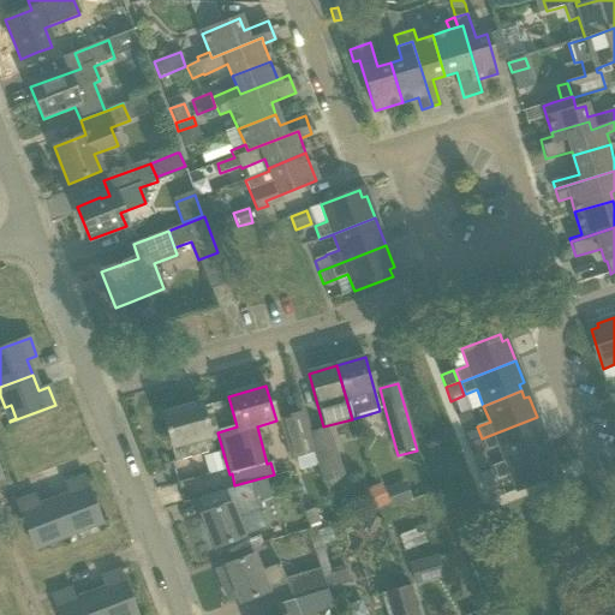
[(166,428),(154,430),(162,458),(175,454),(174,449),(185,446),(189,458),(214,452),(201,404),(162,415),(166,428)]
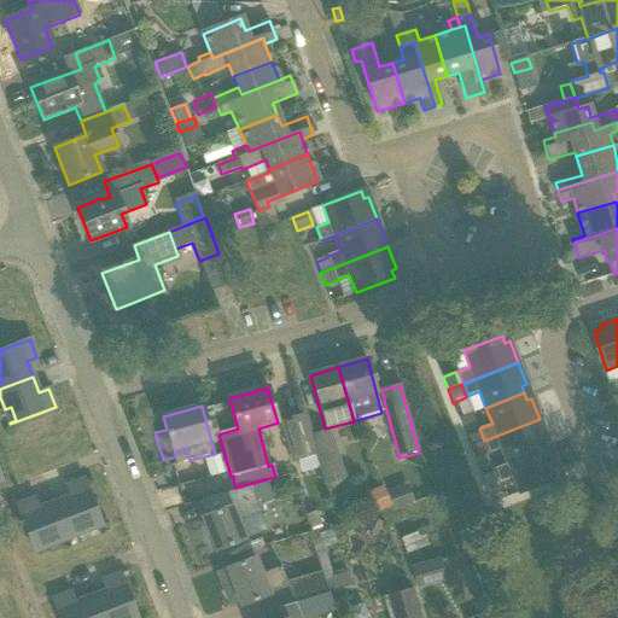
[(305,413),(279,421),(280,425),(292,462),(298,460),(316,455),(309,436),(313,435),(307,417),(305,413)]
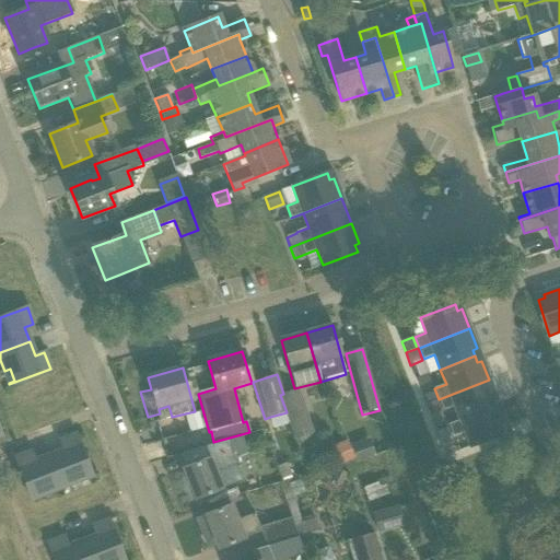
[(427,374),(416,378),(418,385),(430,381),(427,374)]
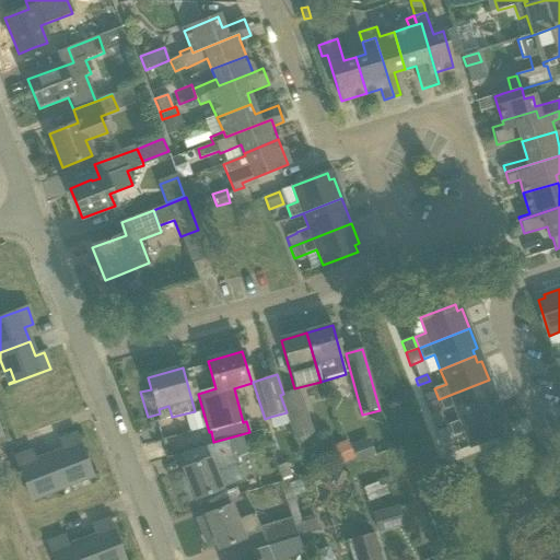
[(448,424),(448,426),(499,406),(489,380),(439,399),(443,411),(455,407),(459,420),(448,424)]
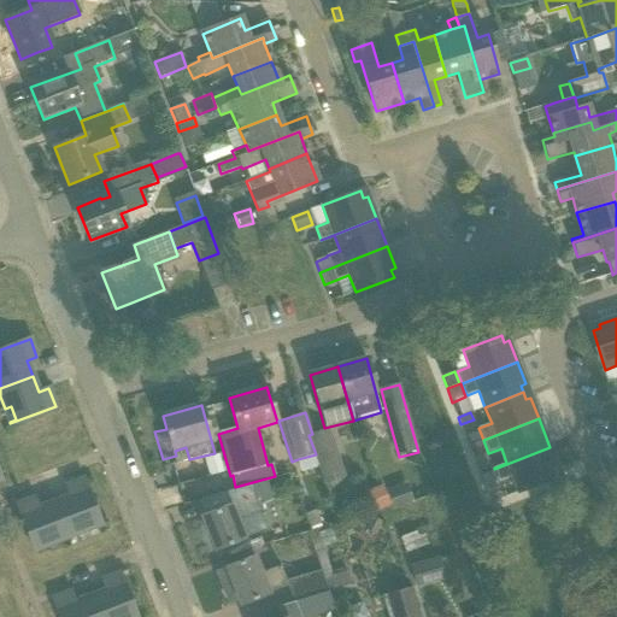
[(312,434),(309,435),(316,454),(319,468),(325,485),(346,477),(330,429),(329,428),(312,434)]
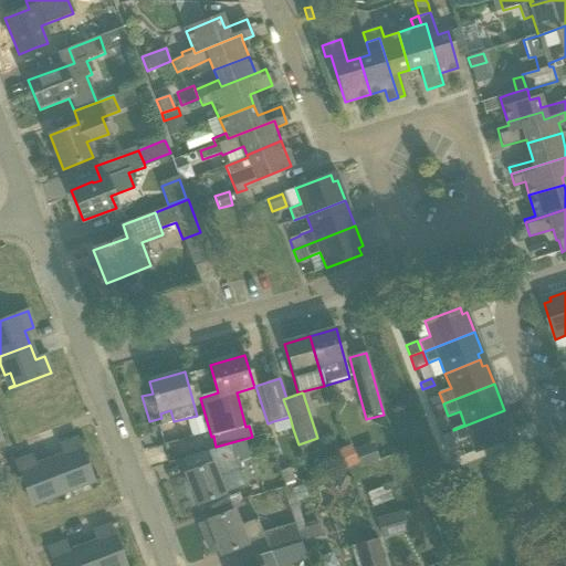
[(439,396),(427,400),(429,406),(430,408),(442,404),(439,396)]
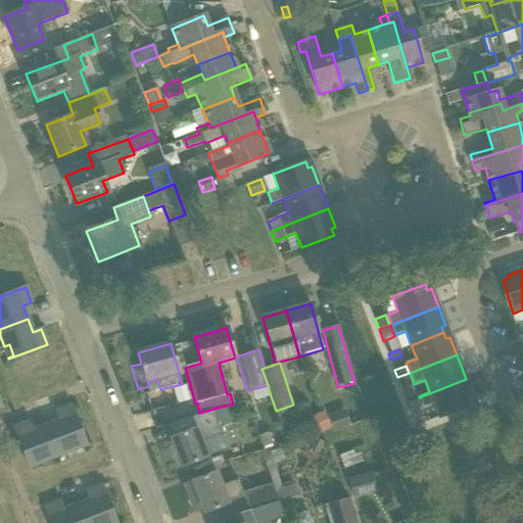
[(398,378),(401,388),(402,388),(413,384),(409,374),(398,378)]
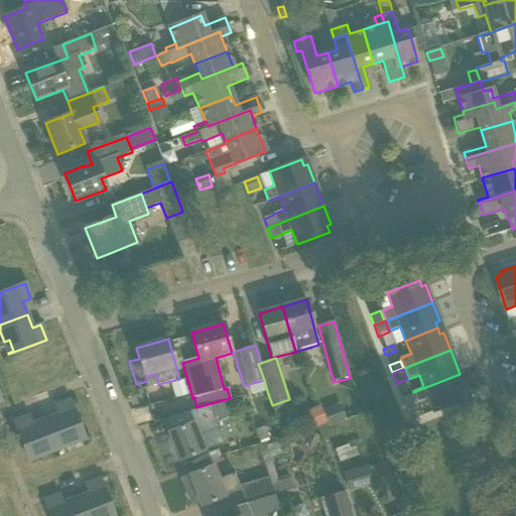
[(428,398),(433,412),(466,400),(463,394),(467,392),(460,374),(413,392),(417,402),(428,398)]
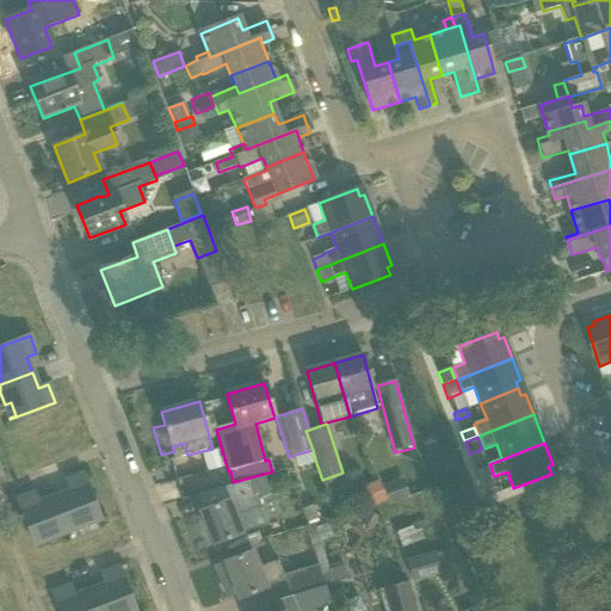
[(203,454),(208,471),(222,468),(217,450),(203,454)]
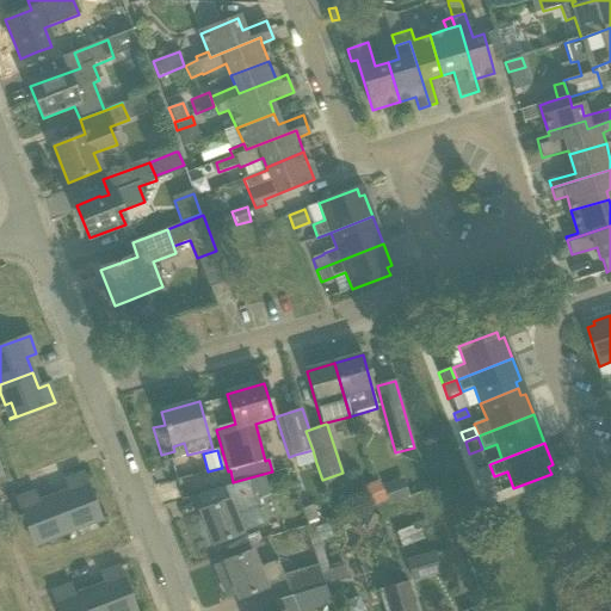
[(488,467),(476,470),(481,482),(492,477),(488,467)]
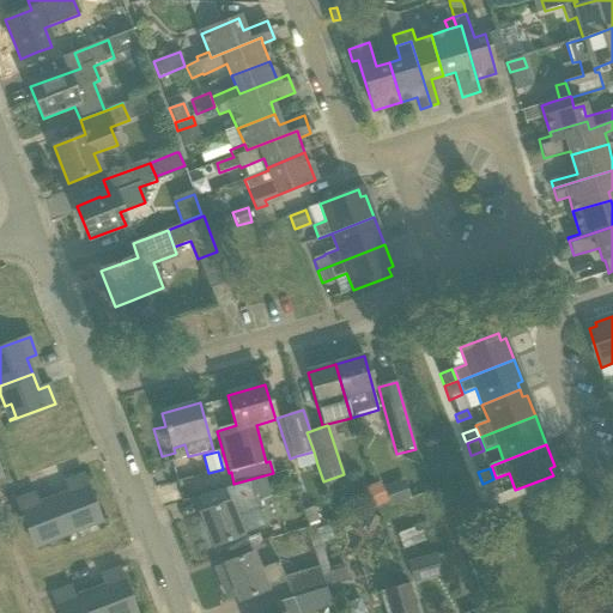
[(54,499),(67,534),(86,527),(83,521),(97,515),(99,522),(101,521),(83,477),(66,484),(70,493),(54,499)]
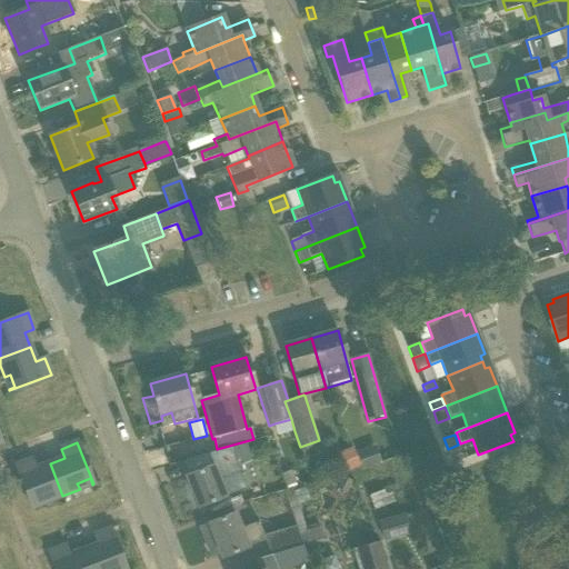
[(211,467),(186,477),(198,508),(219,499),(246,489),(229,448),(207,455),(211,467)]
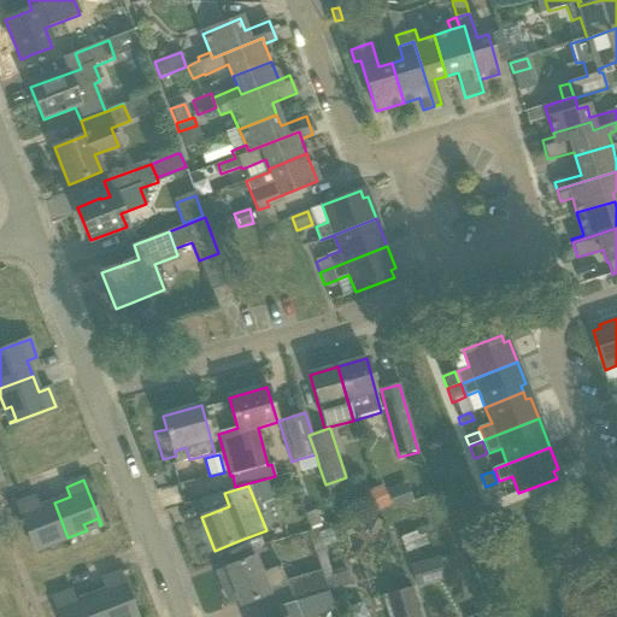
[(17,505),(34,551),(35,550),(33,544),(47,539),(50,545),(68,538),(54,503),(39,509),(35,499),(17,505)]
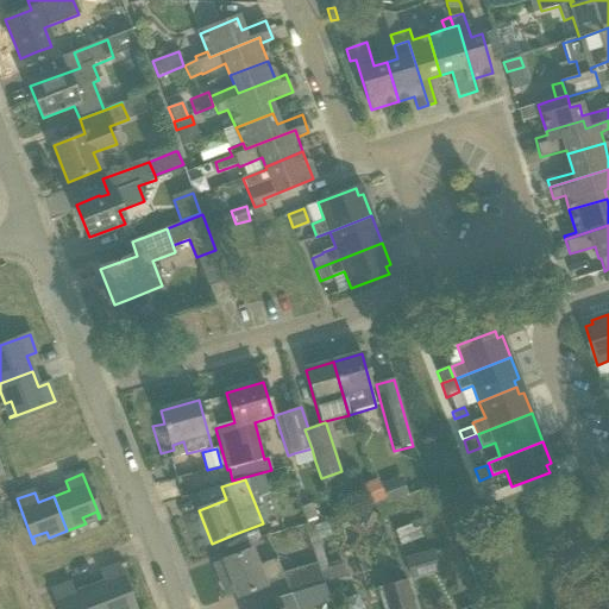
[(312,507),(302,510),(307,525),(318,520),(312,507)]
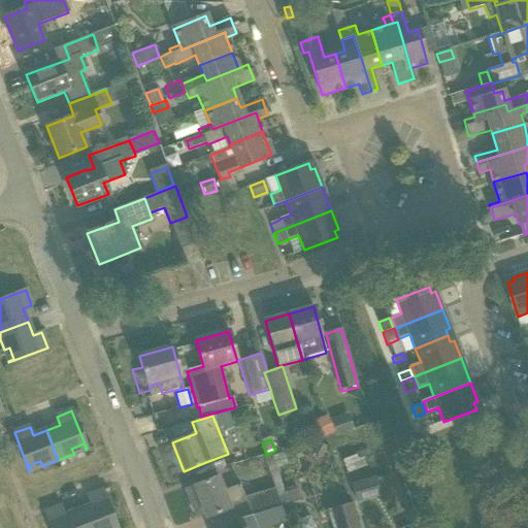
[(314,453),(323,457),(328,447),(318,442),(314,453)]
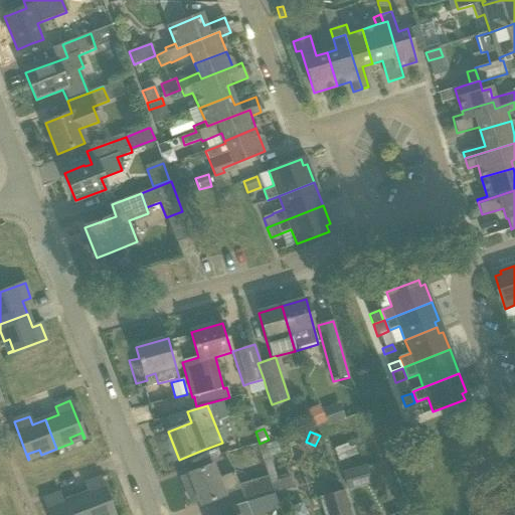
[(266,445),(271,457),(281,453),(277,441),(266,445)]
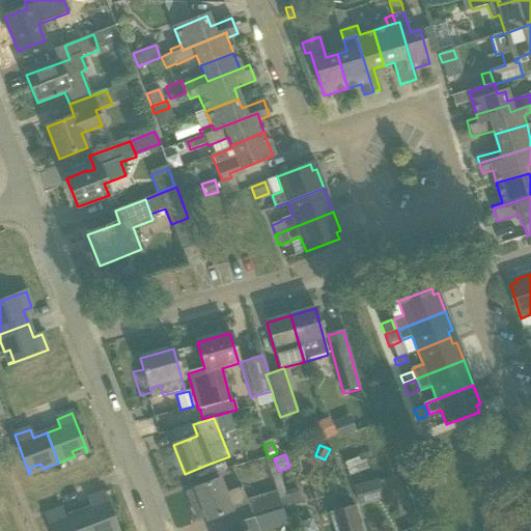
[(272,457),(264,459),(279,497),(285,495),(272,457)]
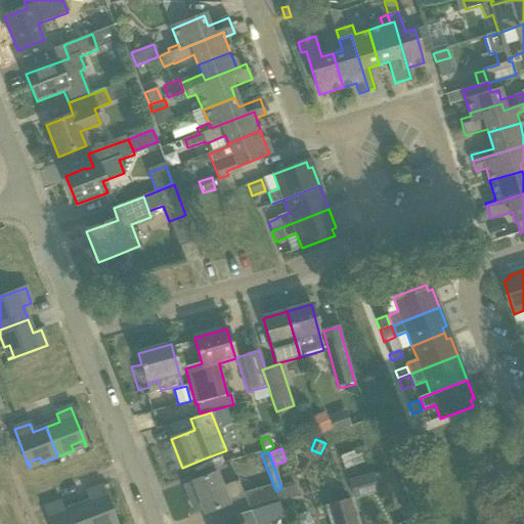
[(359,453),(354,455),(353,452),(341,457),(345,469),(362,463),(359,453)]
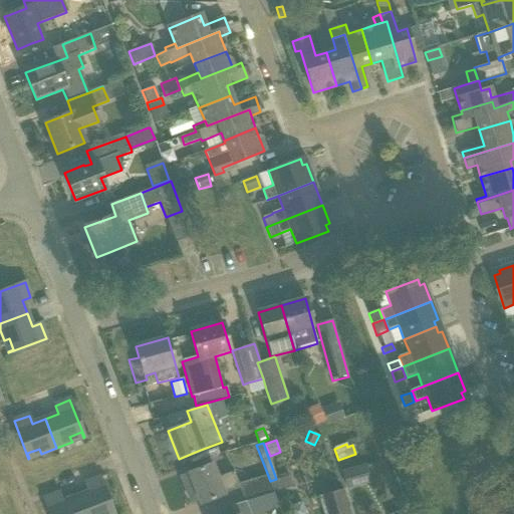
[(212,464),(180,477),(186,493),(195,490),(200,504),(224,495),(223,493),(238,488),(237,485),(233,472),(217,478),(212,464)]
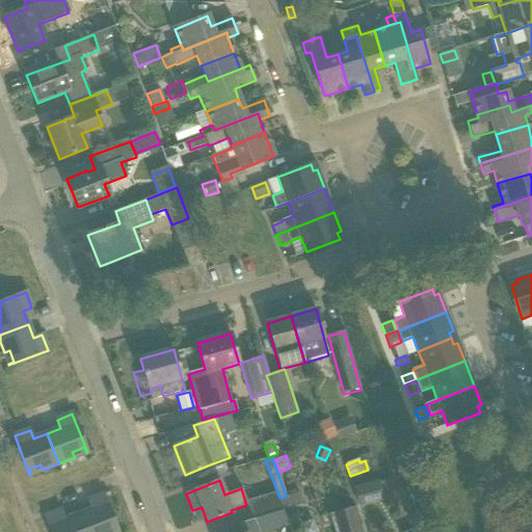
[(352,487),(358,507),(368,504),(362,485),(352,487)]
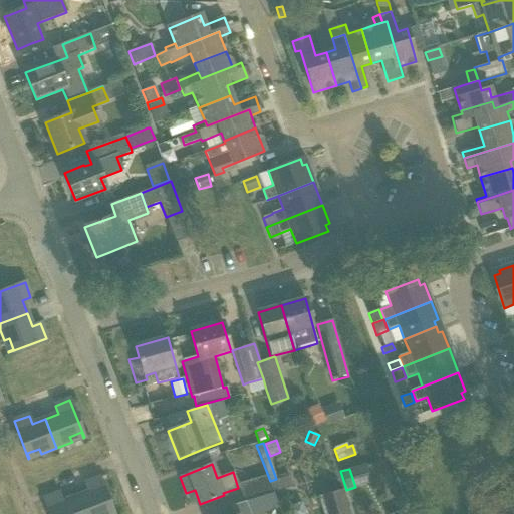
[(266,475),(237,485),(238,488),(240,488),(245,502),(273,494),(266,475)]
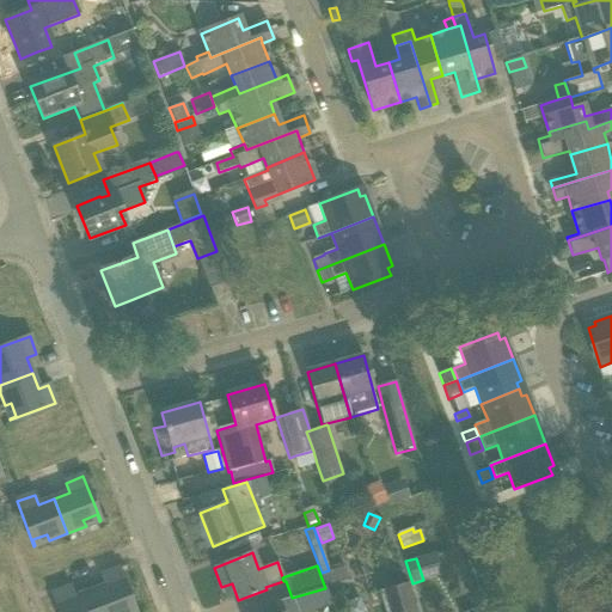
[(343,567),(326,571),(331,585),(348,580),(343,567)]
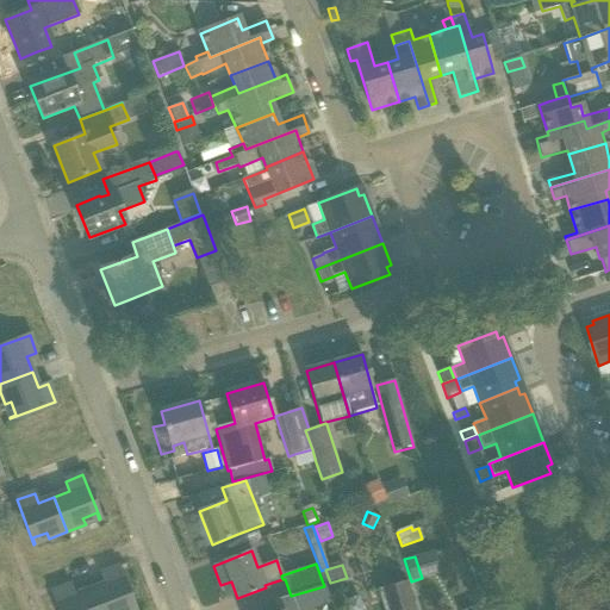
[(89,589),(97,609),(120,609),(132,607),(134,609),(135,609),(119,567),(101,574),(105,584),(89,589)]
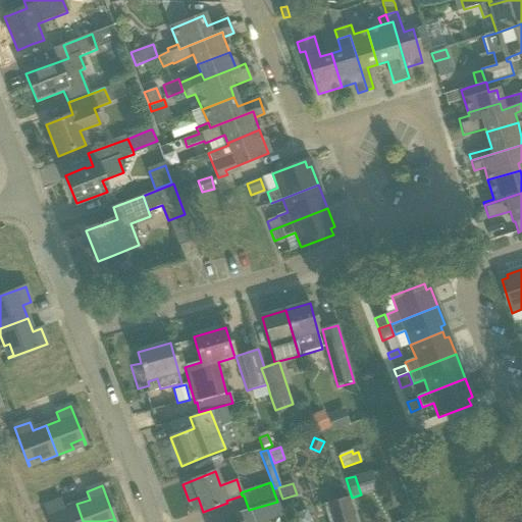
[(349,499),(324,505),(328,521),(355,521),(355,518),(349,499)]
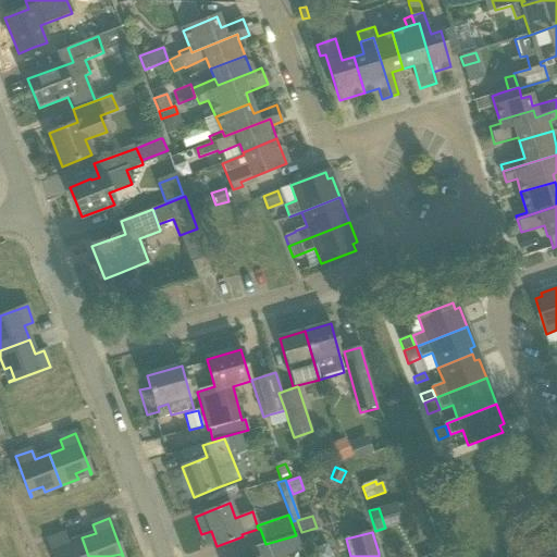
[(48,541),(53,556),(88,556),(82,537),(67,543),(64,535),(48,541)]
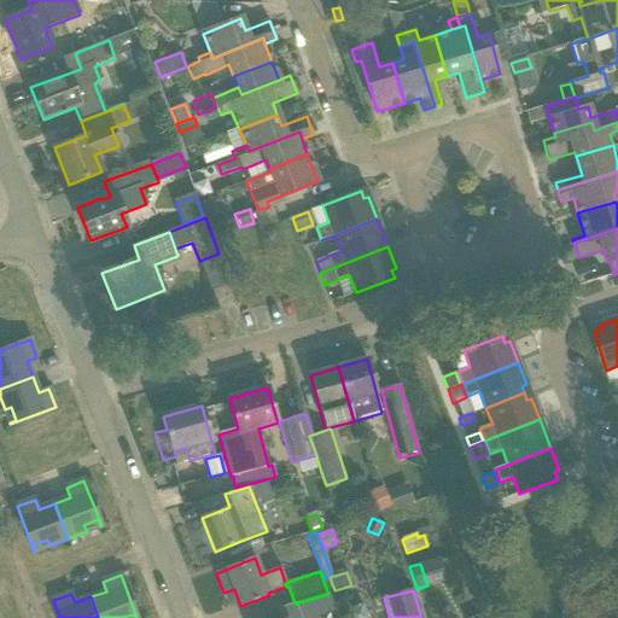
[(283,617),(313,617),(333,611),(334,610),(334,612),(336,611),(328,594),(295,604),(293,604),(279,608),(283,617)]
